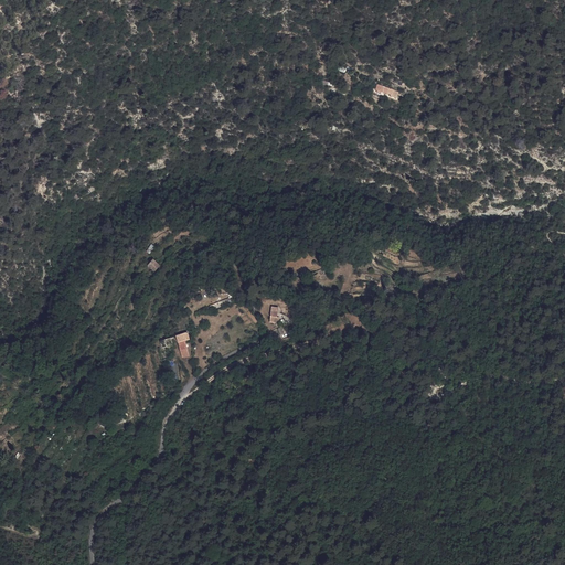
[(398,92),(384,87),(383,93),(391,95),(391,96),(396,98),(398,92)]
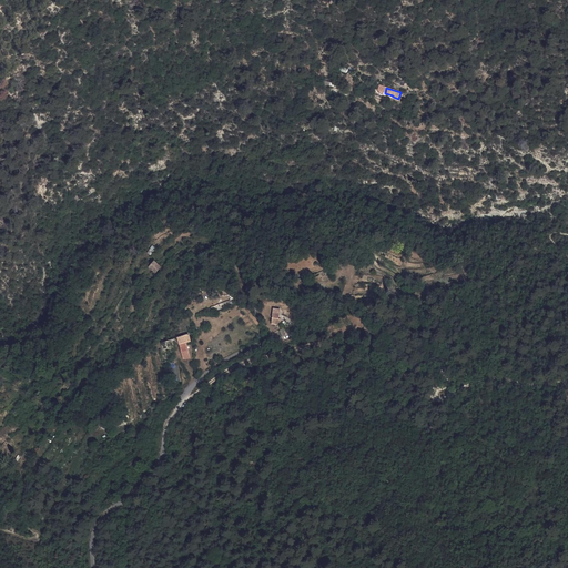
[(154,261),(151,263),(159,271),(161,267),(154,261)]
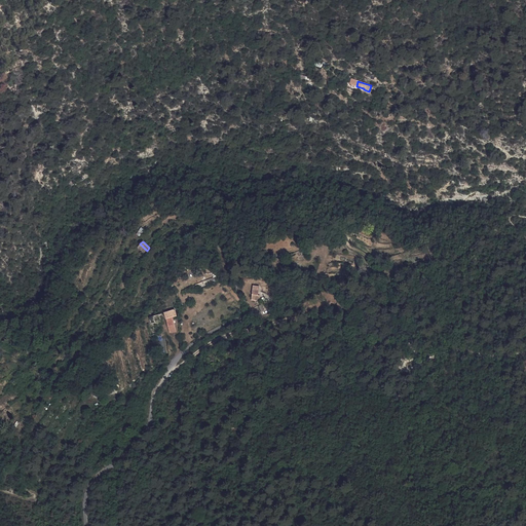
[(140,243),(138,248),(144,253),(147,251),(140,243)]
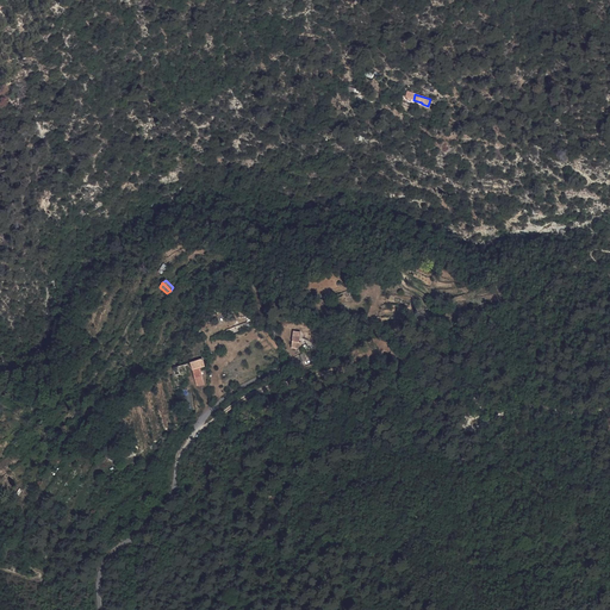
[(302,343),(299,342),(300,332),(293,331),(291,348),(300,349),(302,343)]
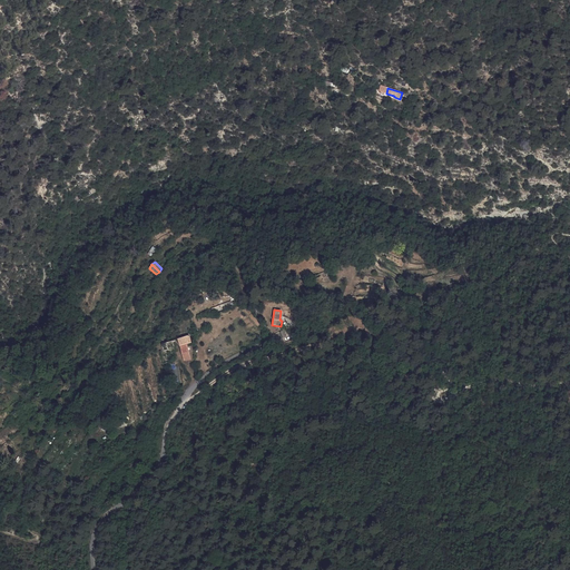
[(179,340),(163,345),(165,352),(176,350),(182,347),(179,340)]
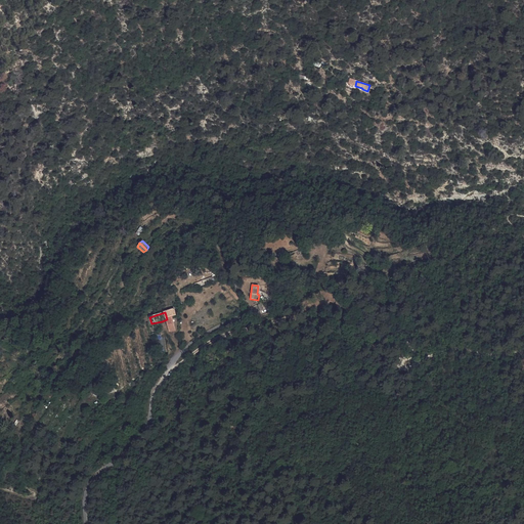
[(170,333),(177,332),(173,316),(172,317),(167,319),(170,333)]
